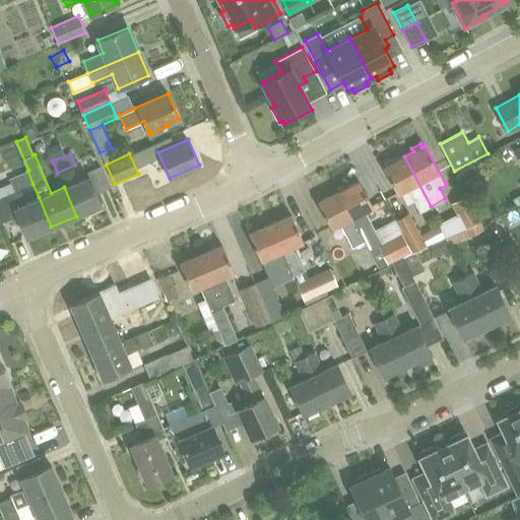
[(386,166),(384,167),(397,193),(407,188),(419,211),(431,206),(404,156),(395,160),(393,157),(385,163),(386,166)]
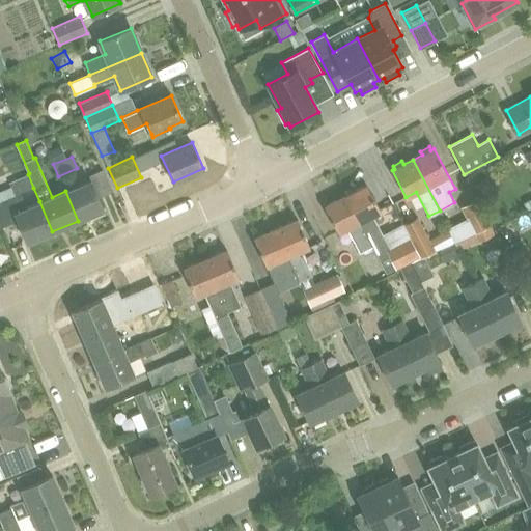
[(8,183),(14,194),(8,197),(28,242),(52,231),(39,201),(26,206),(21,193),(33,188),(28,174),(8,183)]
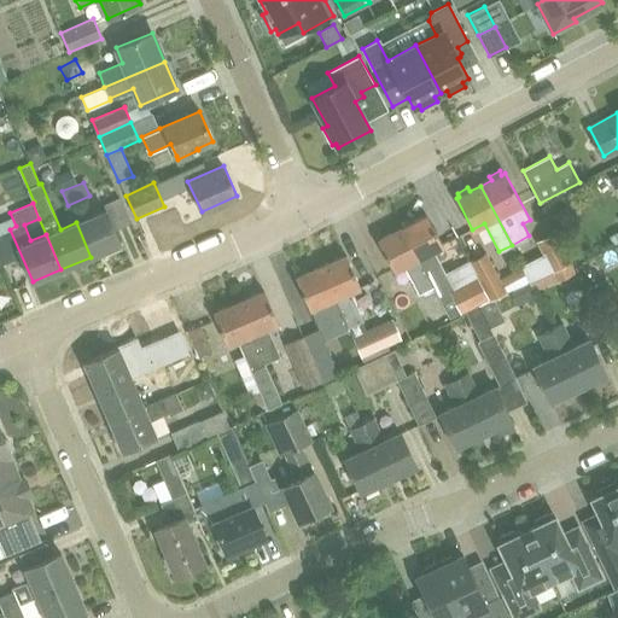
[(121,244),(105,210),(76,222),(91,257),(121,244)]
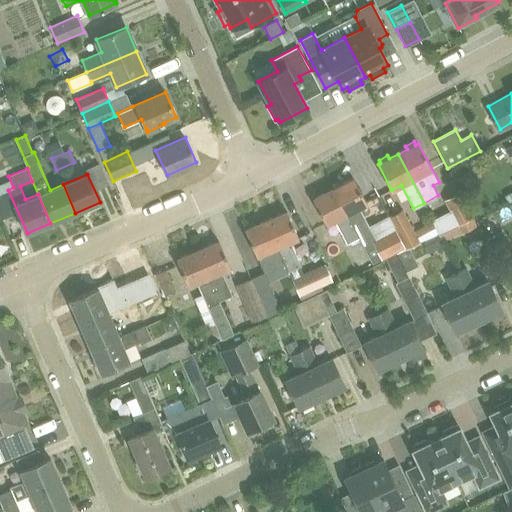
[(353,177),(333,188),(358,237),(361,243),(370,261),(373,265),(384,259),(385,258),(396,252),(404,249),(394,228),(386,233),(374,239),(369,228),(358,207),(366,203),(353,177)]
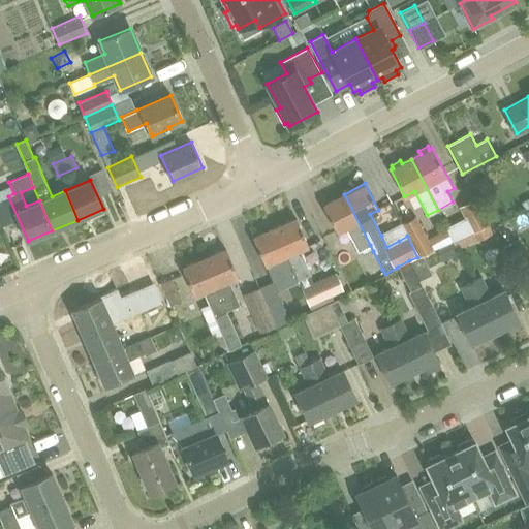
[(344,194),(322,206),(337,231),(345,227),(358,251),(370,245),(344,194)]
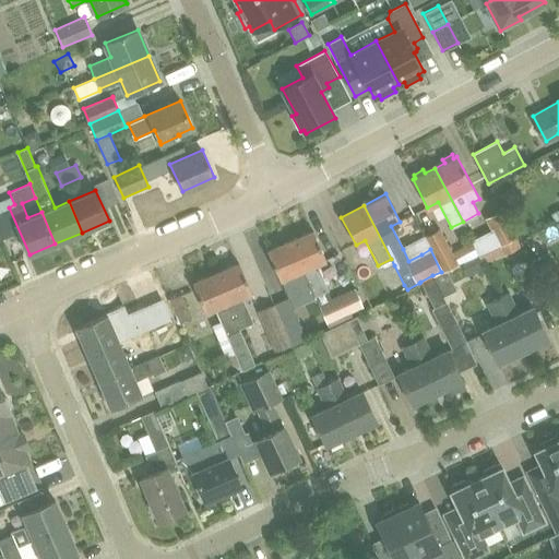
[(4,209),(0,210),(0,237),(0,239),(15,234),(4,209)]
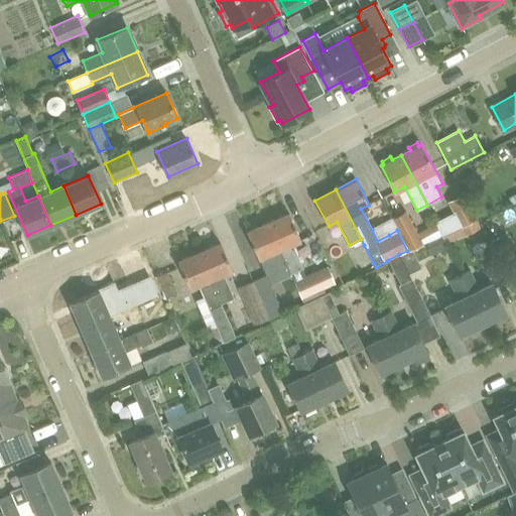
[(456,217),(437,227),(441,236),(474,221),(461,195),(447,202),(456,217)]
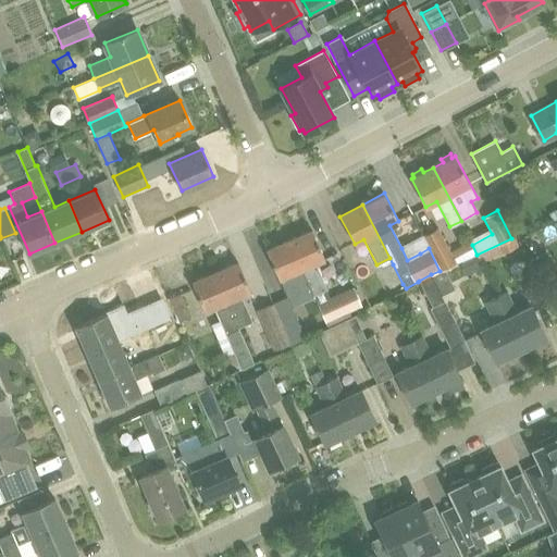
[(422,235),(429,248),(440,271),(445,269),(460,262),(475,255),(477,255),(472,245),(471,242),(450,252),(437,227),(422,235)]
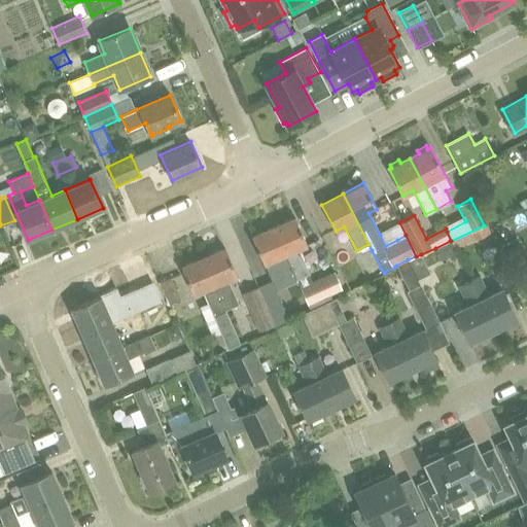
[(310,282),(307,275),(310,273),(299,248),(307,245),(295,217),(274,226),(297,281),(296,281),(308,305),(342,289),(334,271),(310,282)]
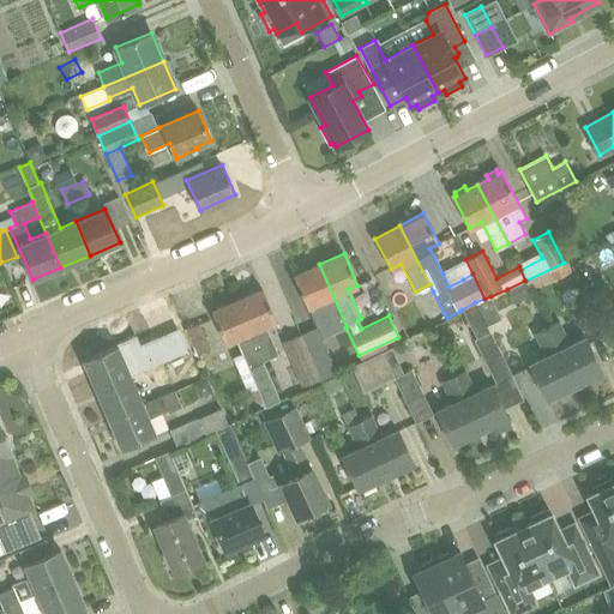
[(564,263),(525,281),(529,289),(569,271),(564,263)]
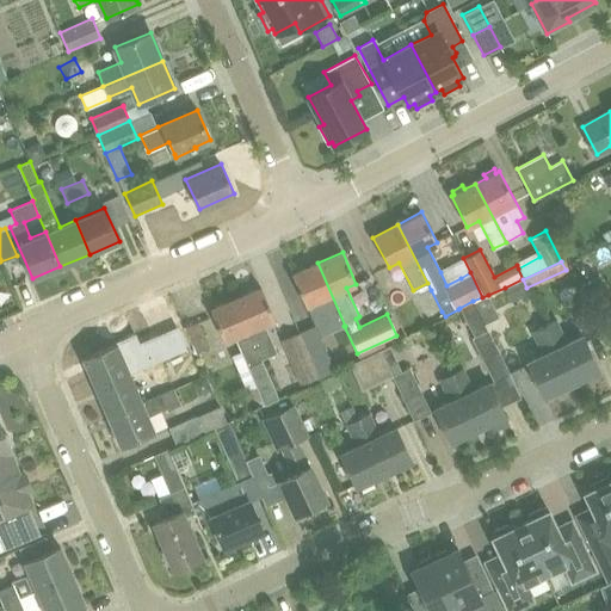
[(306,306),(307,306),(314,320),(322,315),(329,332),(344,326),(345,326),(318,263),(292,273),(306,306)]
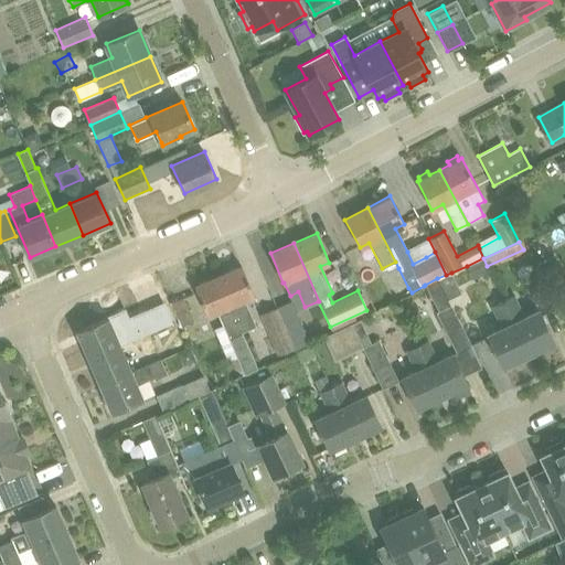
[(482,258),(467,266),(472,278),(488,272),(482,258)]
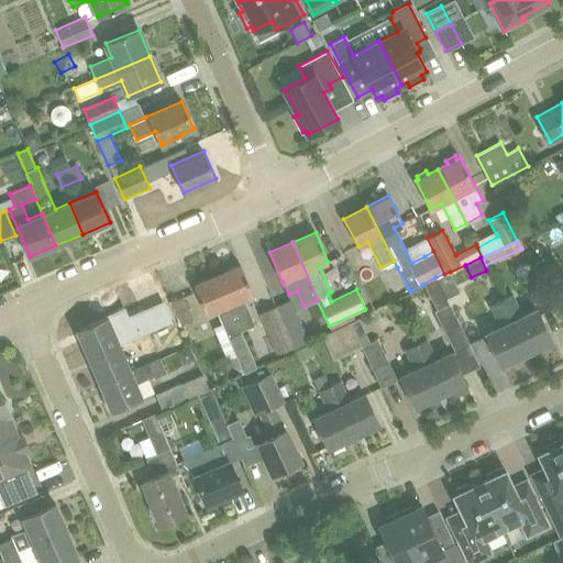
[(562,290),(562,276),(554,282),(542,257),(533,262),(551,297),(562,290)]
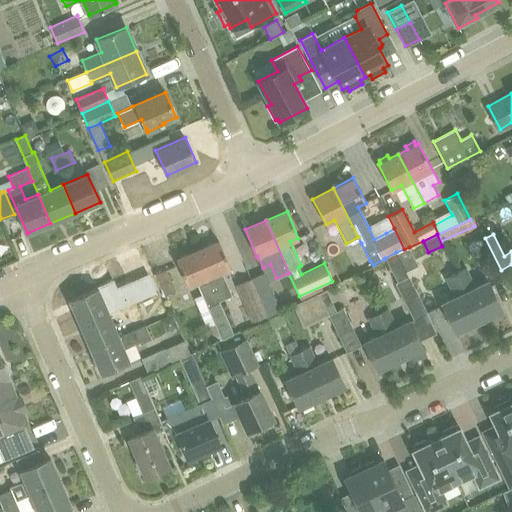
[(233,295),(222,271),(230,268),(219,241),(198,250),(220,301),(233,295)]
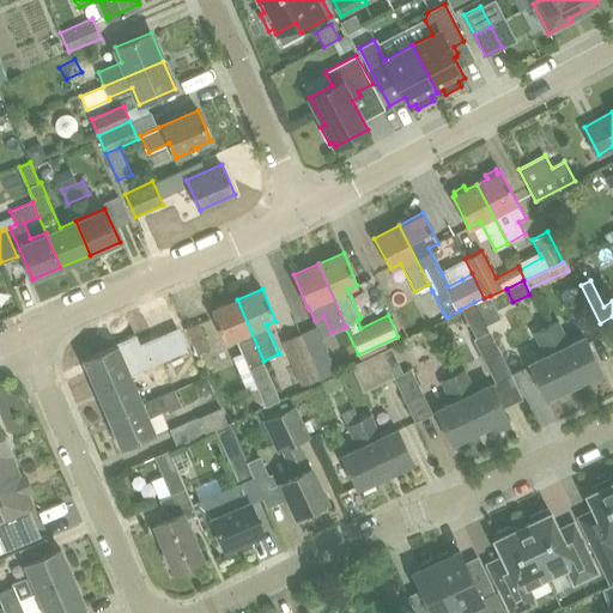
[(484,298),(474,302),(486,326),(501,319),(490,296),(484,298)]
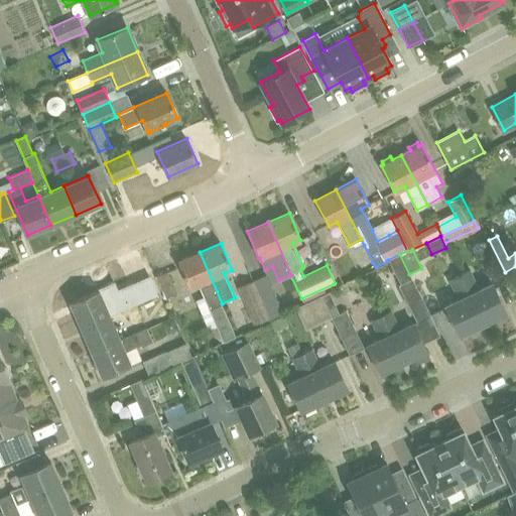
[(224,342),(236,336),(222,303),(200,252),(178,261),(189,288),(199,284),(224,342)]
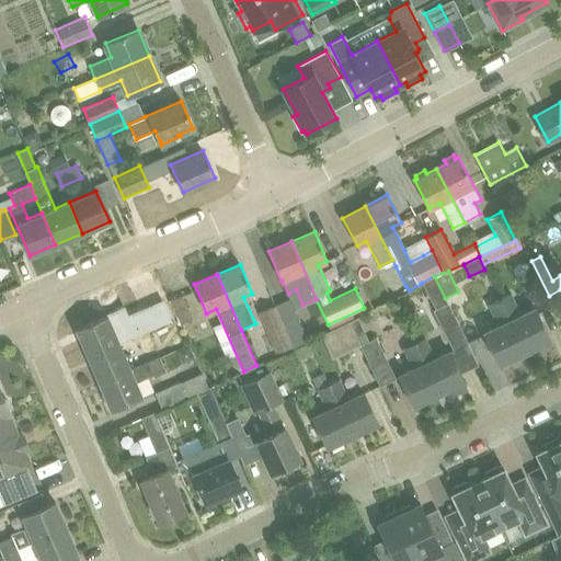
[(560,289),(549,296),(560,318),(560,289)]
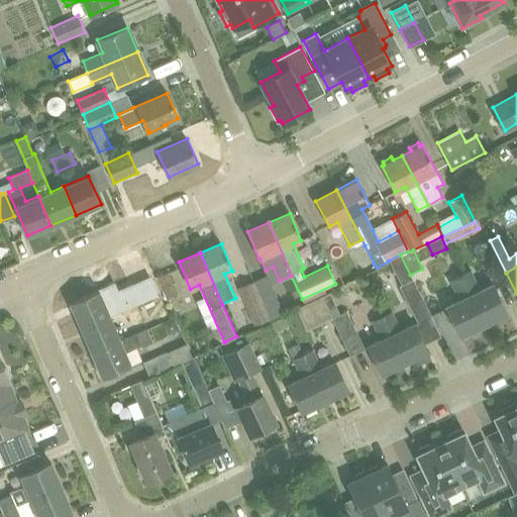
[(460,276),(484,324),(507,312),(493,284),(480,290),(470,271),(460,276)]
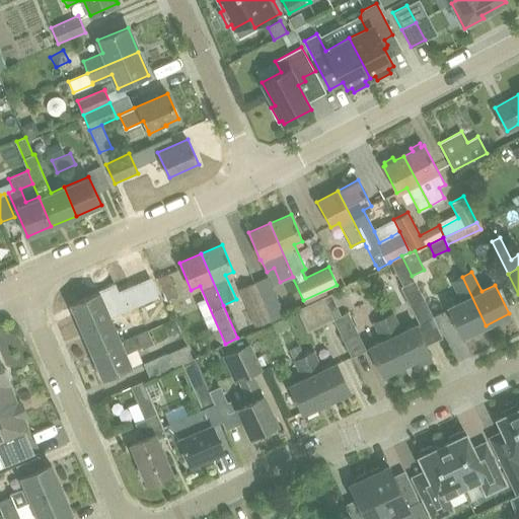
[(168,273),(156,279),(166,299),(178,294),(168,273)]
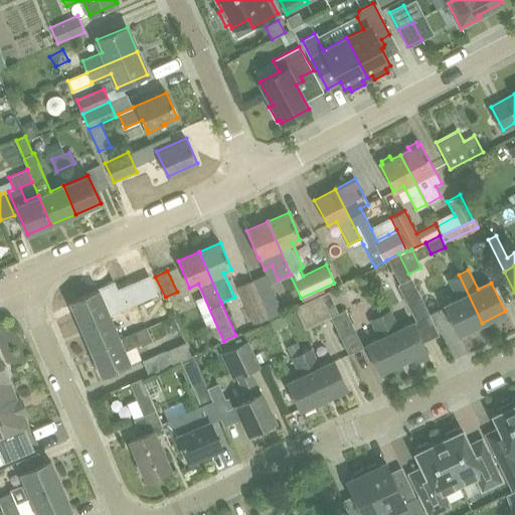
[(266,313),(280,307),(266,275),(251,281),(266,313)]
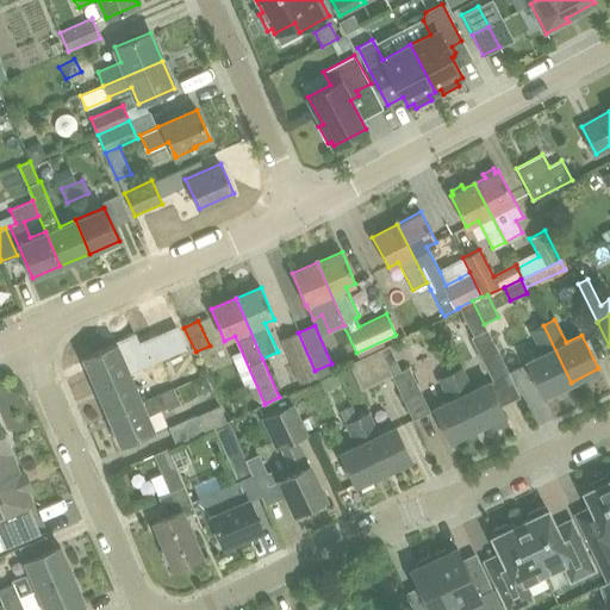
[(571,383),(543,325),(531,330),(542,354),(527,361),(542,396),(571,383)]
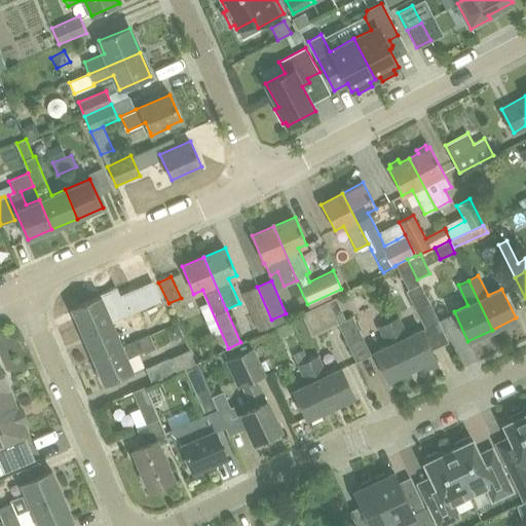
[(439,322),(419,284),(406,291),(424,329),(439,322)]
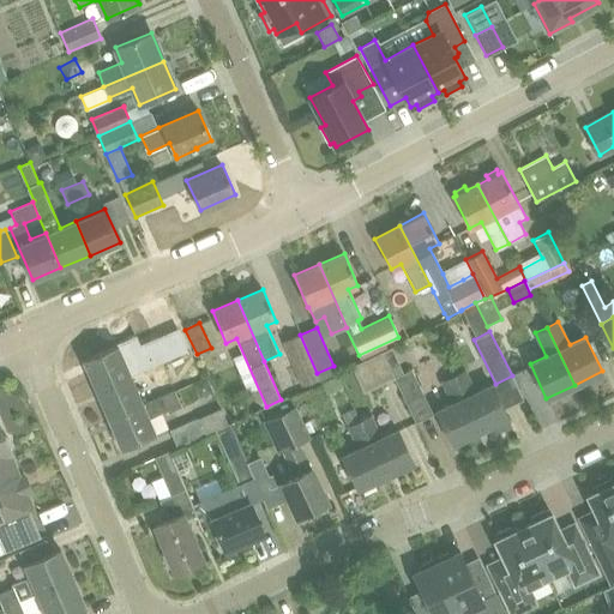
[(300,335),(300,333),(282,341),(302,386),(319,379),(317,373),(300,335)]
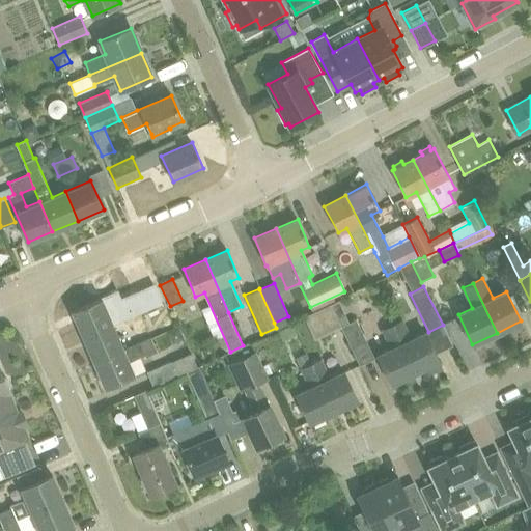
[(83,337),(113,324),(102,299),(73,311),(83,337)]
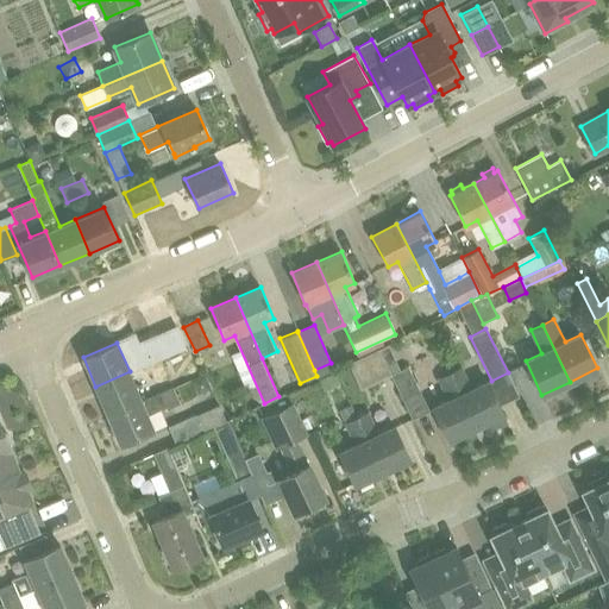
[(360,389),(390,375),(378,349),(349,363),(360,389)]
